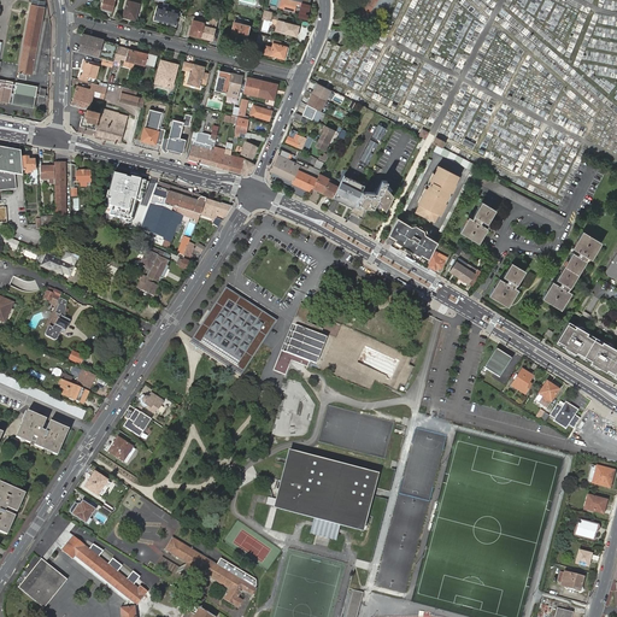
[(103,0),(103,3),(101,7),(112,11),(115,0),(103,0)]
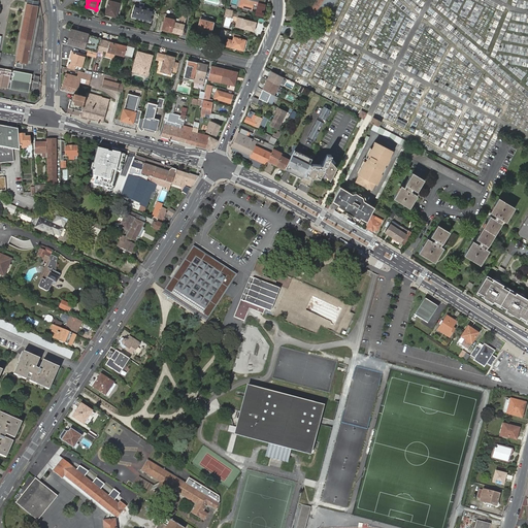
[(109,0),(106,12),(112,14),(111,17),(116,18),(120,3),(118,3),(117,2),(114,2),(113,2),(109,0)]
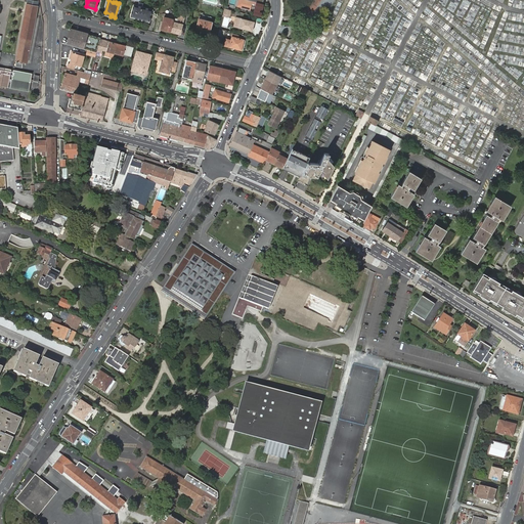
[(258,7),(259,3),(248,0),(238,0),(237,6),(254,11),(256,7),(258,7)]
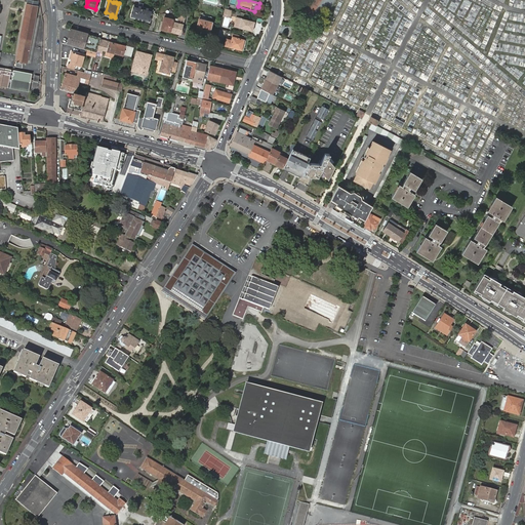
[(311,0),(301,14),(309,19),(321,0),(311,0)]
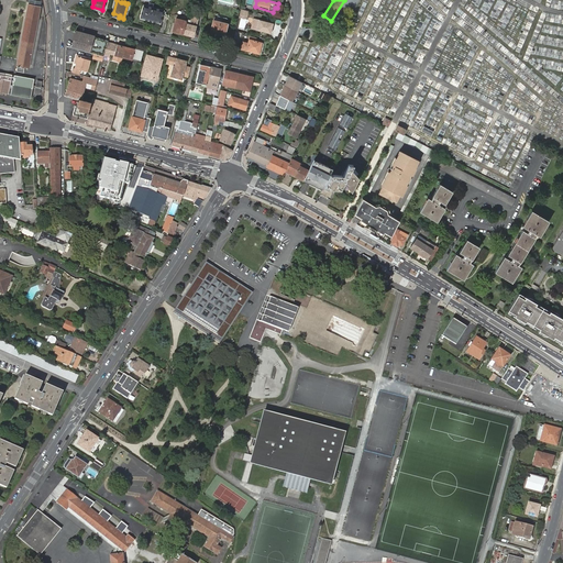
[(30,68),(39,19),(41,7),(29,4),(18,59),(17,66),(18,66),(17,72),(24,73),(25,67),(30,68)]
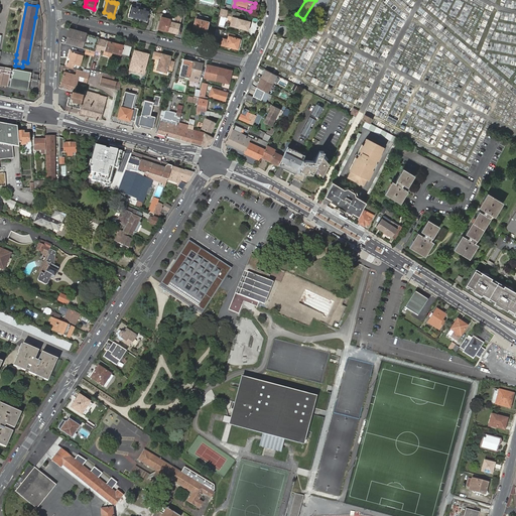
[(131,4),(128,17),(147,21),(150,9),(131,4)]
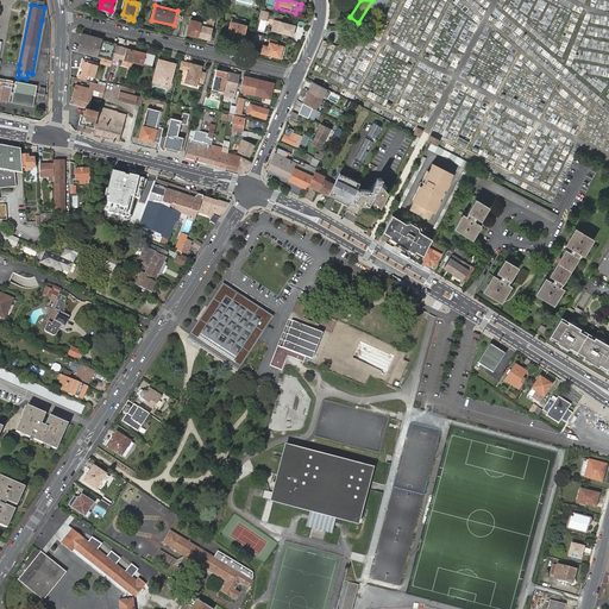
[(268,20),(269,12),(262,10),(259,18),(268,20)]
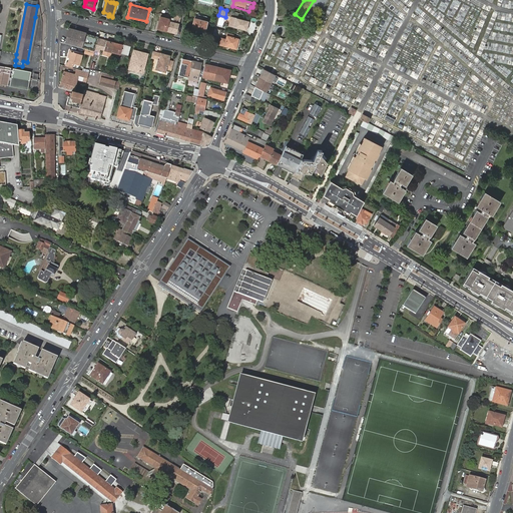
[(170,18),(171,15),(163,13),(162,17),(160,17),(157,28),(167,31),(169,21),(170,19),(170,18)]
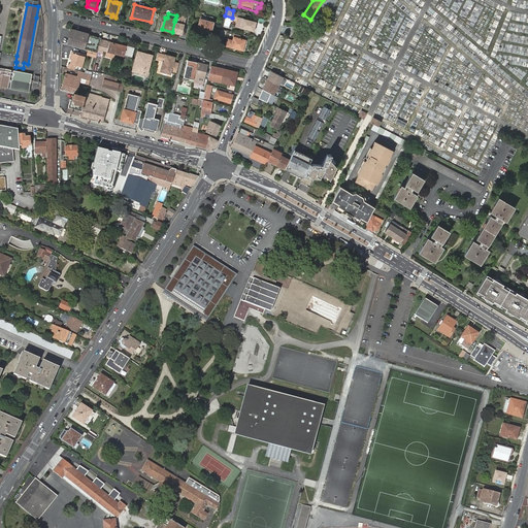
[(40,19),(36,18),(28,64),(31,64),(32,59),(40,19)]
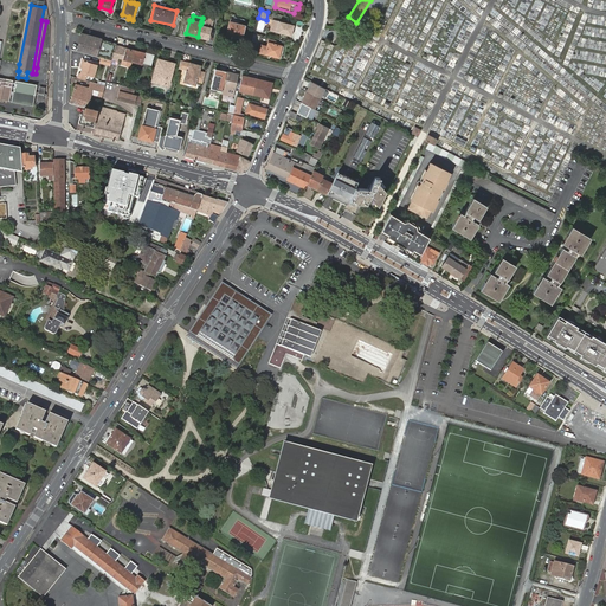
[(291,36),(295,25),(277,20),(274,20),(271,31),(277,32),(291,36)]
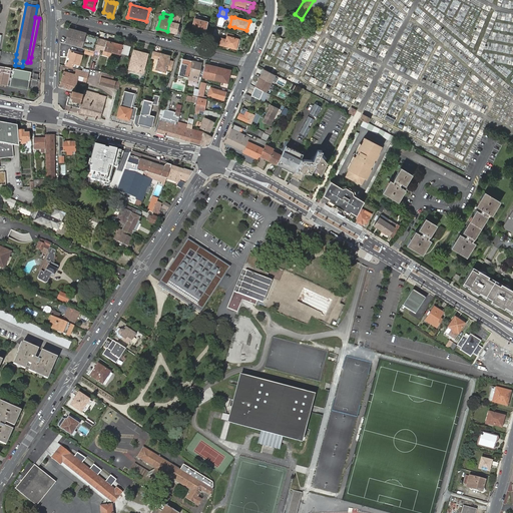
[(169,21),(167,31),(176,33),(179,24),(178,24),(177,23),(172,22),(173,18),(170,18),(170,19),(169,21)]
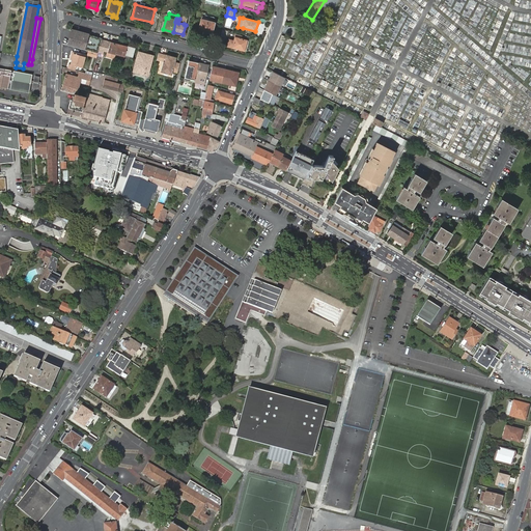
[(213,31),(215,23),(214,22),(201,19),(198,30),(208,33),(212,34),(213,31)]
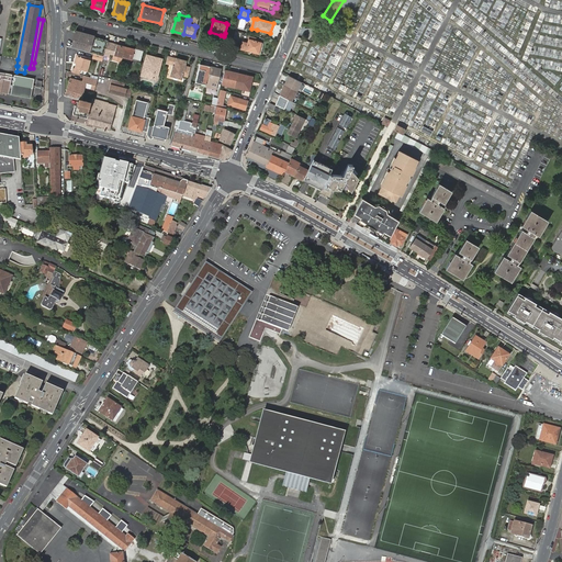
[(76,32),(72,48),(94,54),(99,55),(103,56),(108,41),(76,32)]
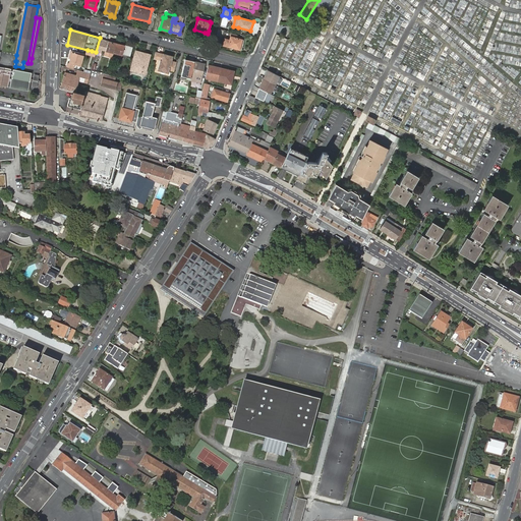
[(228,47),(240,50),(241,44),(242,40),(231,37),(229,42),(226,41),(224,46),(228,47)]
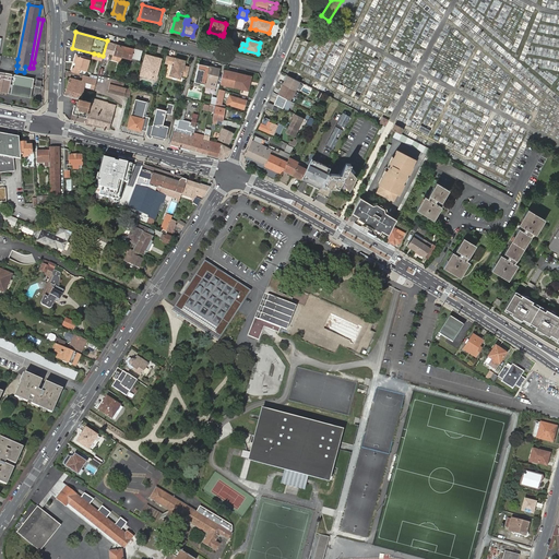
[(0,48),(1,42),(0,40),(0,92),(30,98),(34,79),(0,72),(0,61),(1,56),(0,56),(0,48)]
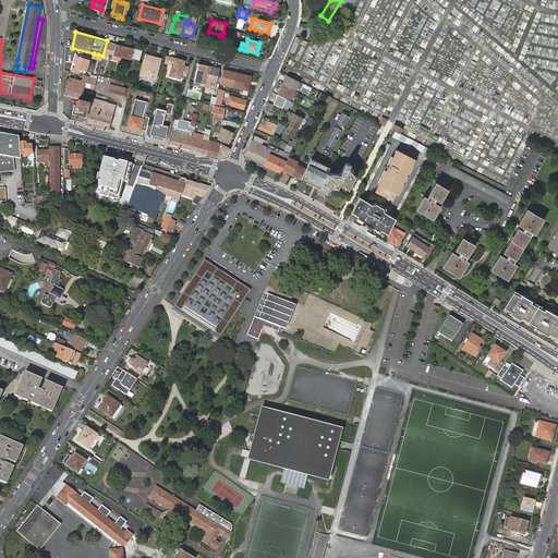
[(122,57),(124,47),(116,45),(112,44),(109,53),(112,55),(113,55),(116,56),(114,60),(120,61),(122,57)]
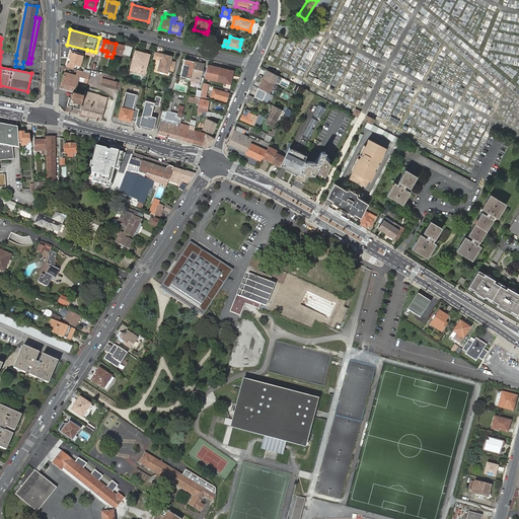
[(124,46),(116,44),(114,53),(122,55),(126,56),(128,47),(124,46)]
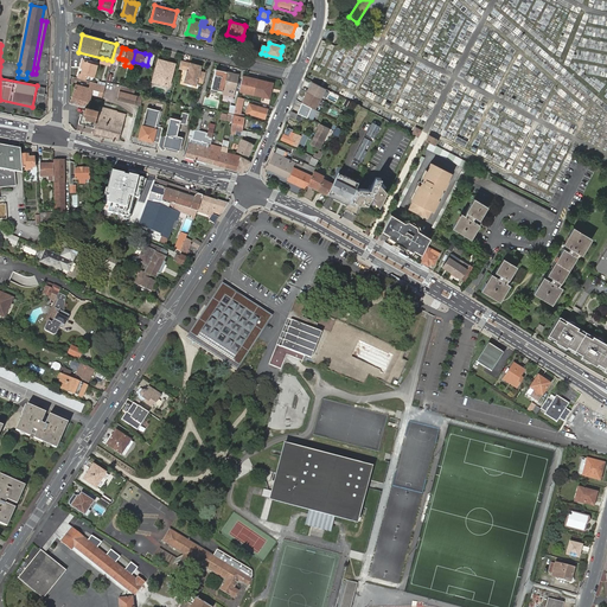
[(78,74),(77,78),(85,81),(87,76),(94,78),(97,63),(85,59),(83,68),(81,74),(78,74)]
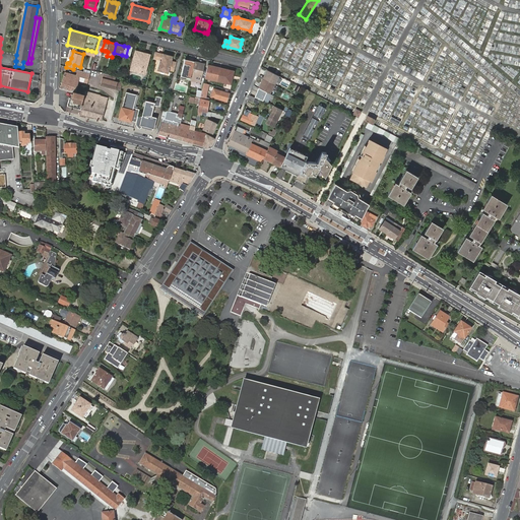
[(136,52),(131,69),(144,73),(147,64),(148,57),(141,55),(141,53),(138,52),(136,52)]
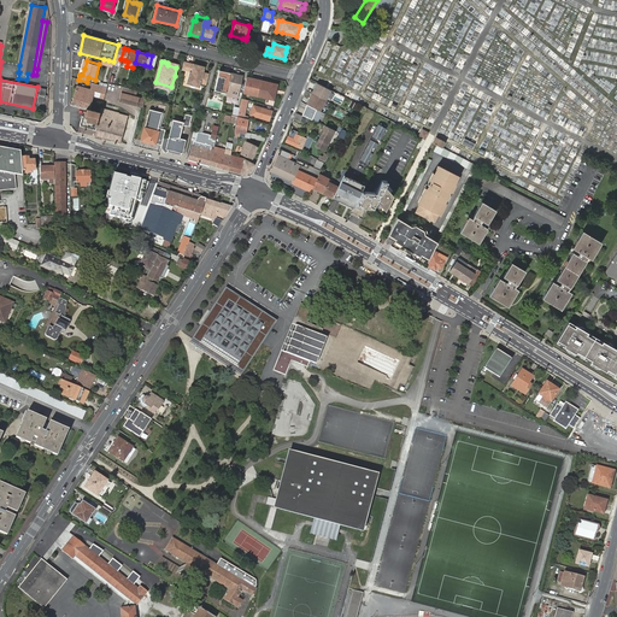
[(201,84),(206,86),(210,74),(204,72),(205,66),(188,63),(187,71),(189,72),(187,83),(200,87),(201,84)]
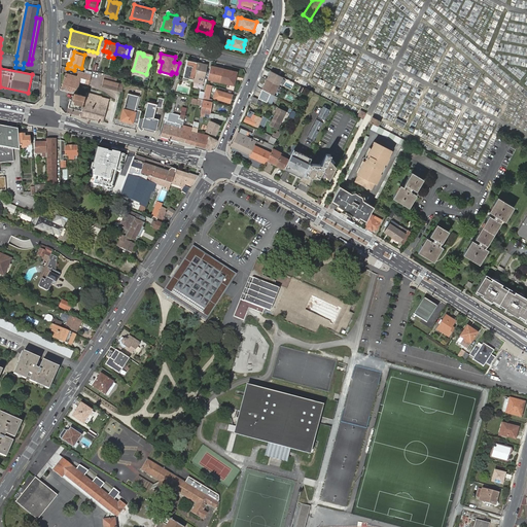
[(183,77),(194,79),(195,76),(197,64),(198,63),(192,62),(190,68),(185,67),(183,77)]
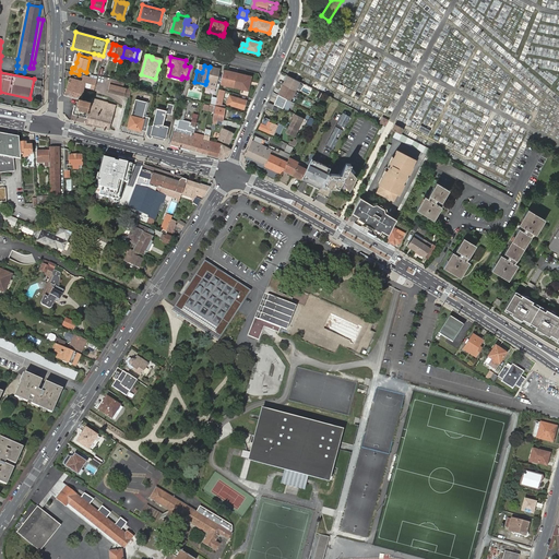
[(214,68),(210,67),(209,68),(206,81),(216,83),(219,69),(214,68)]
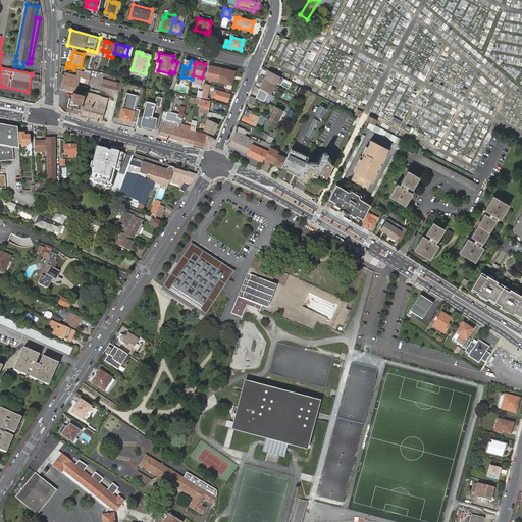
[(212,66),(209,65),(206,77),(218,81),(221,68),(214,67),(212,66)]
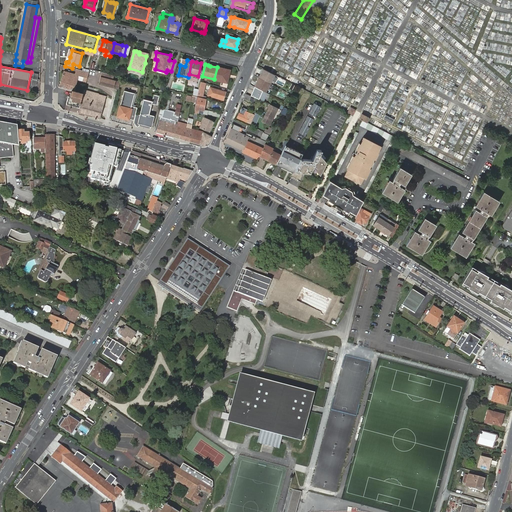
[(230,70),(217,67),(214,79),(227,82),(230,70)]
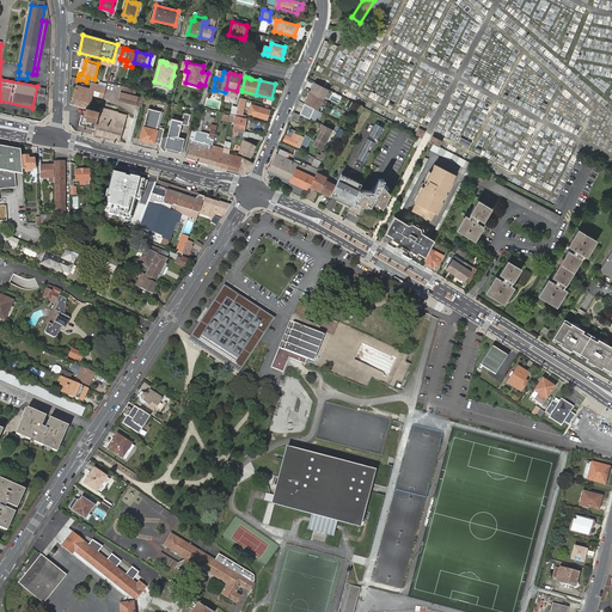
[(329,90),(313,81),(308,92),(304,103),(299,114),(316,121),(319,111),(318,110),(329,90)]
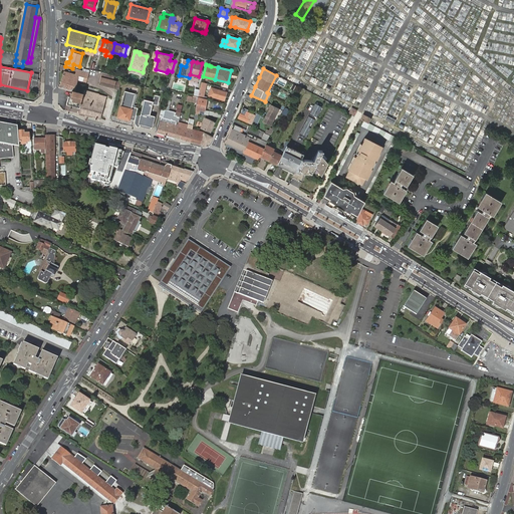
[(88,73),(76,70),(75,75),(69,73),(64,71),(59,87),(72,91),(73,91),(74,91),(78,79),(83,81),(86,82),(88,73)]
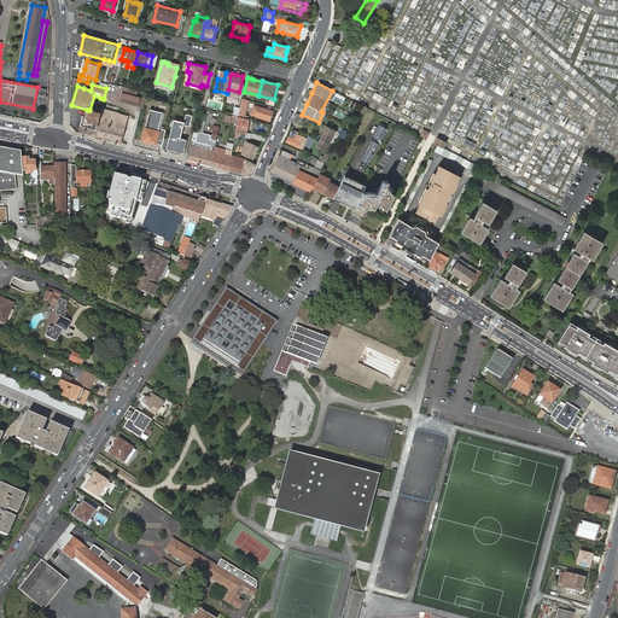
[(128,88),(123,87),(120,101),(143,108),(145,99),(135,97),(136,91),(128,88)]
